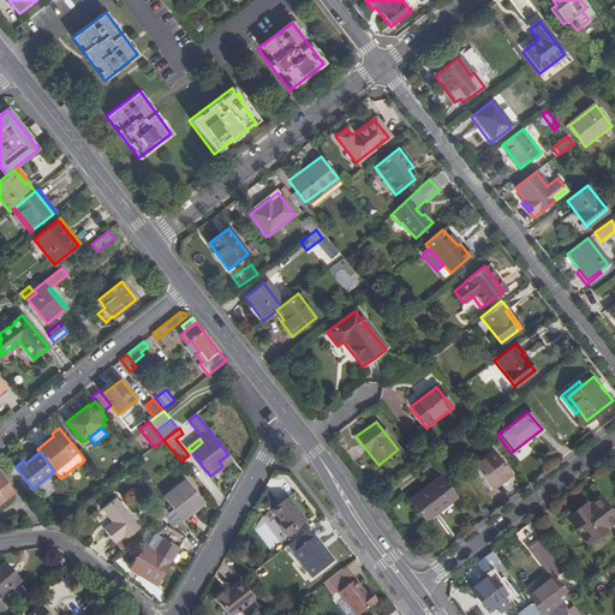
[(222,466),(232,459),(228,454),(219,461),(222,466)]
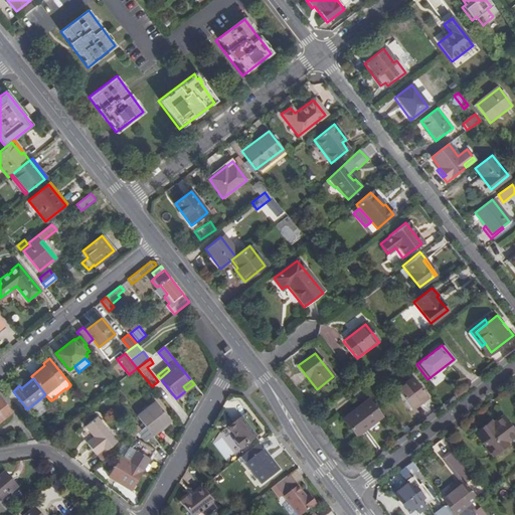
[(398,397),(410,412),(420,404),(422,406),(428,402),(414,385),(398,397)]
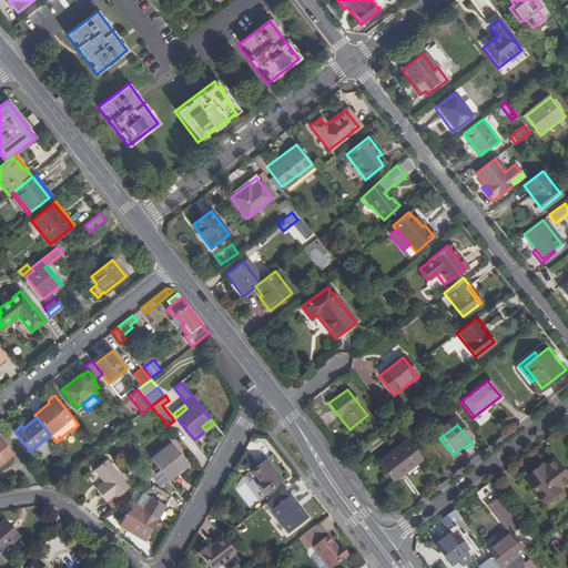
[(0,464),(12,454),(0,438),(0,464)]
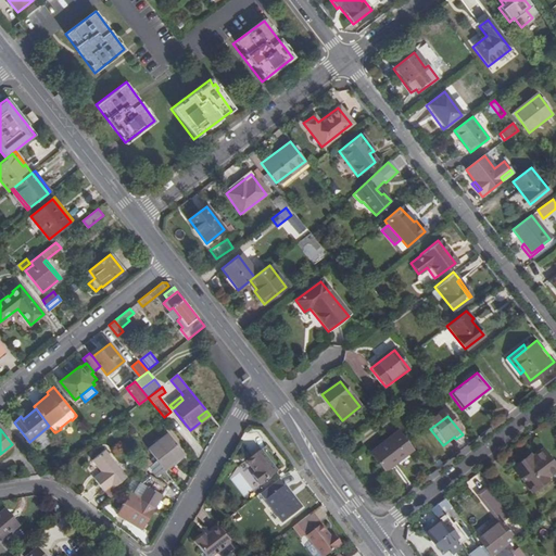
[(185,454),(168,433),(149,450),(158,459),(164,467),(175,458),(177,460),(185,454)]
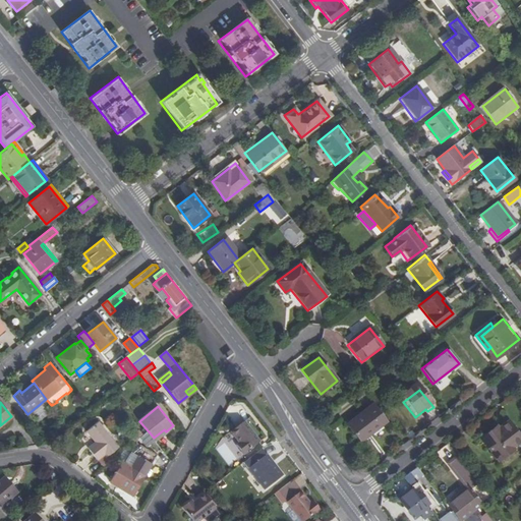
[(348,428),(361,446),(388,425),(374,408),(348,428)]
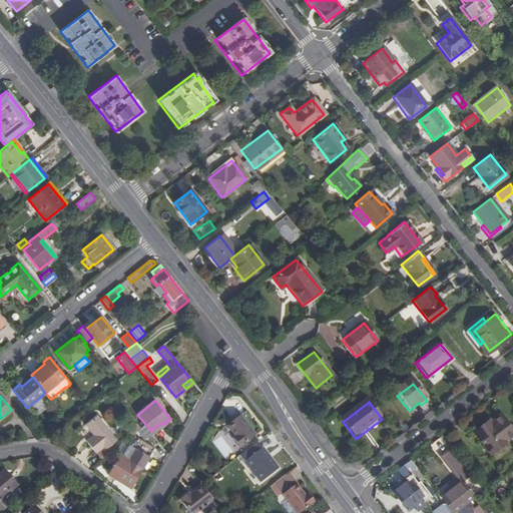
[(411,413),(421,405),(419,403),(409,411),(411,413)]
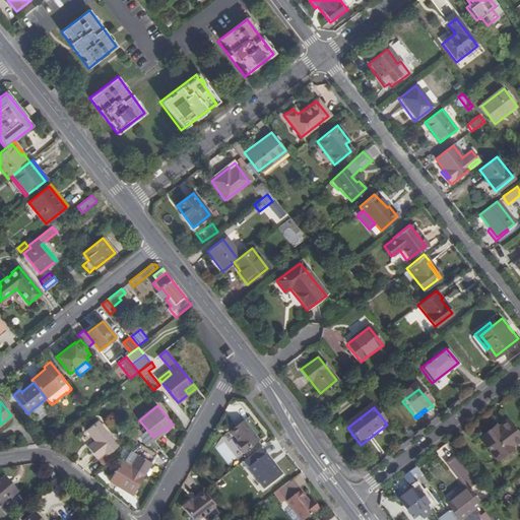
[(113,450),(119,446),(98,419),(85,430),(94,441),(87,447),(98,459),(104,453),(106,456),(113,450)]
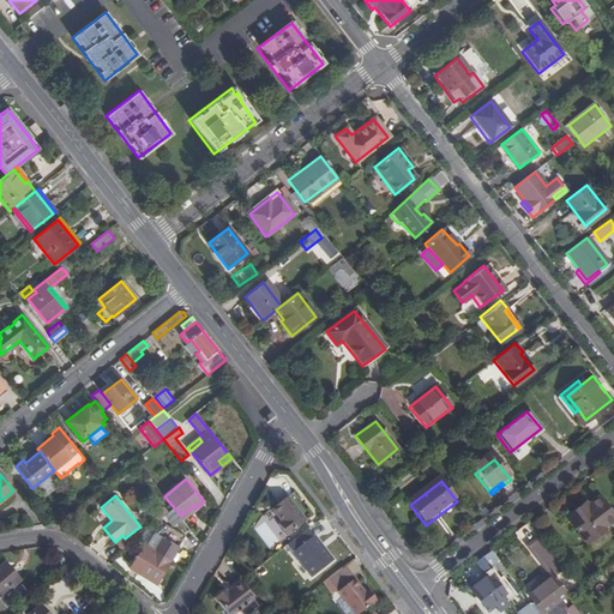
[(578,510),(576,507),(564,516),(585,543),(605,530),(603,528),(613,519),(613,516),(599,495),(587,505),(578,510)]
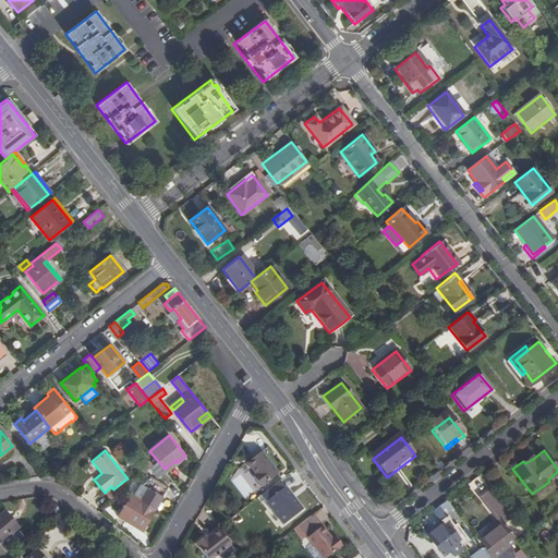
[(258,452),(244,463),(250,471),(247,473),(258,487),(276,474),(258,452)]
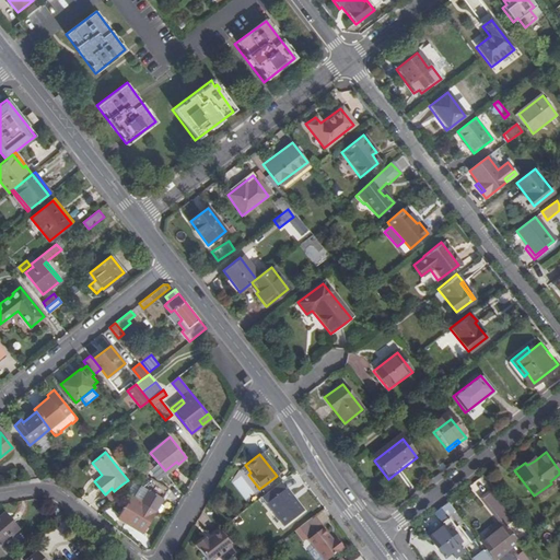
[(419,461),(417,457),(388,479),(391,482),(419,461)]
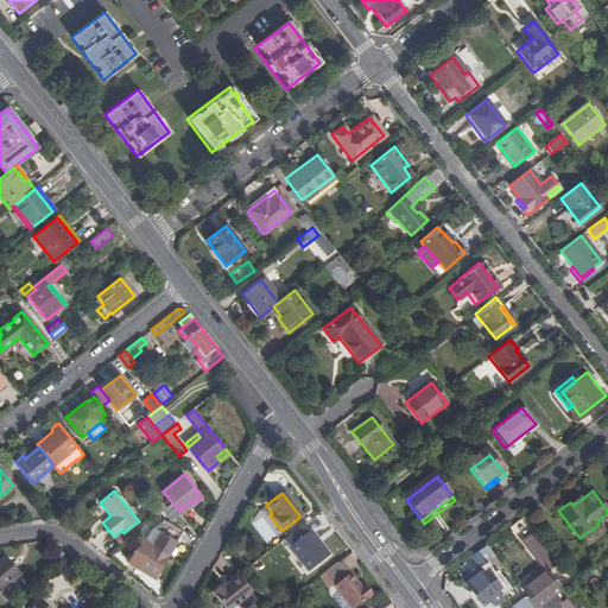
[(183,515),(195,506),(194,504),(191,501),(179,511),(183,515)]
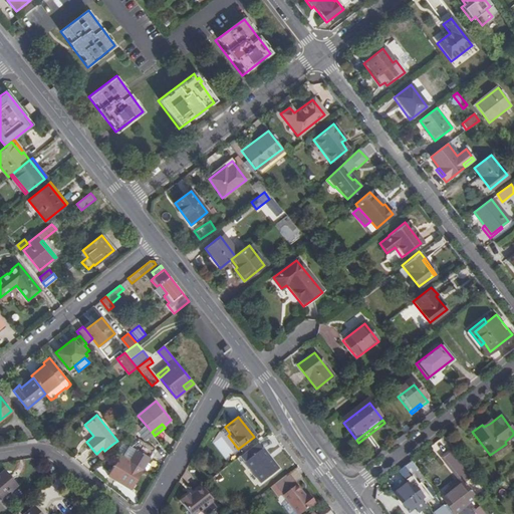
[(142,428),(138,435),(147,442),(152,435),(142,428)]
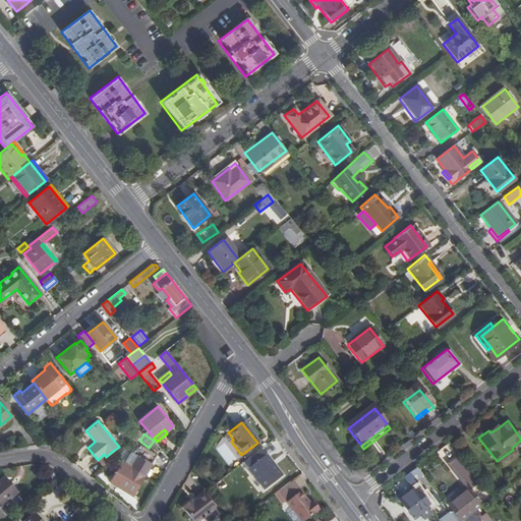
[(132,497),(157,455),(139,445),(127,466),(121,463),(110,482),(132,497)]
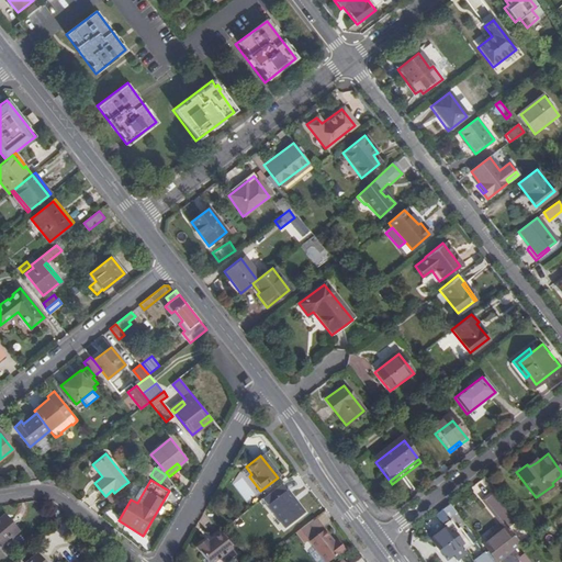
[(282,495),(285,493),(280,485),(265,497),(269,504),(265,507),(281,529),(302,514),(295,506),(293,508),(282,495)]
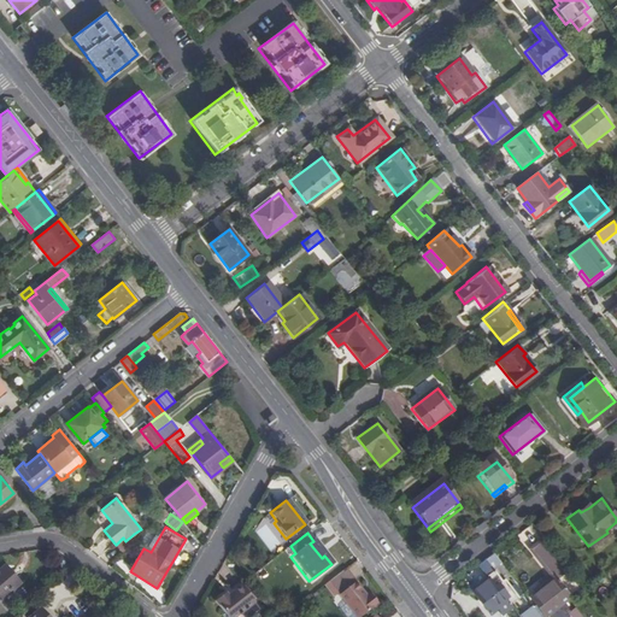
[(122,552),(137,539),(134,534),(125,541),(123,538),(116,545),(122,552)]
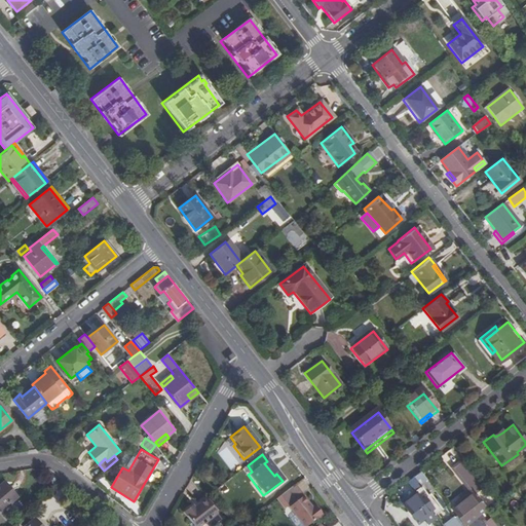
[(467,490),(477,483),(480,482),(463,460),(452,468),(467,490)]
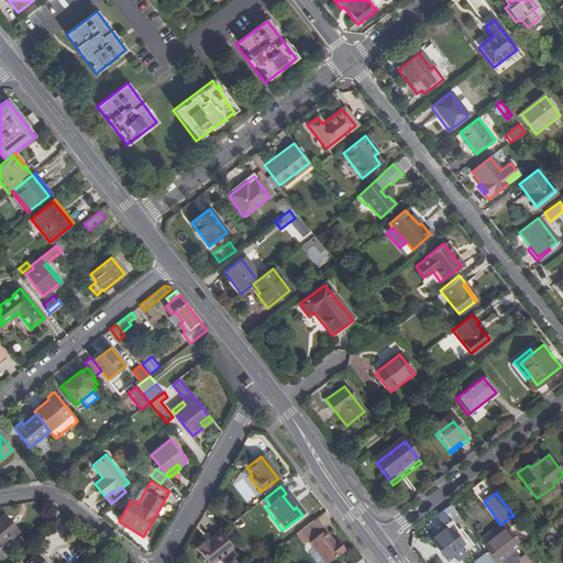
[(296,507),(286,494),(283,496),(294,509),(296,507)]
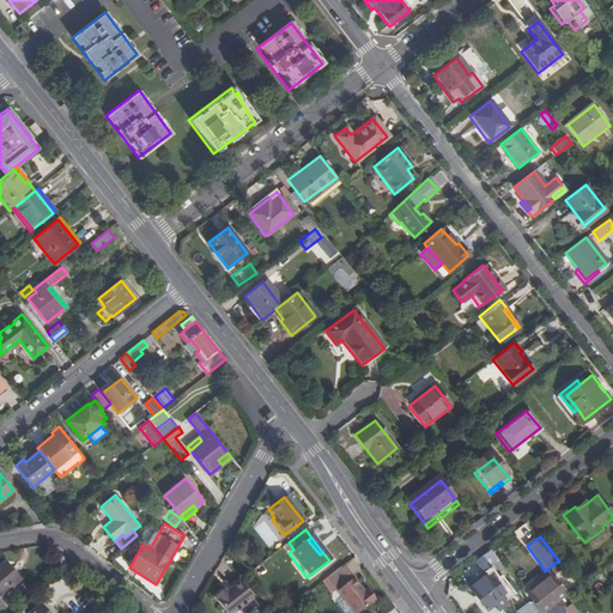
[(483,556),(475,562),(485,576),(468,588),(486,612),(497,604),(502,610),(511,601),(509,598),(515,593),(502,575),(505,571),(496,559),(489,564),(483,556)]
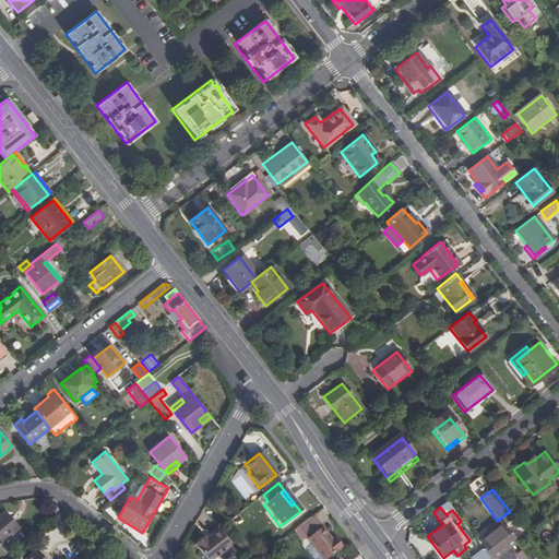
[(502,527),(513,543),(523,535),(507,513),(497,521),(491,525),(496,532),(502,527)]
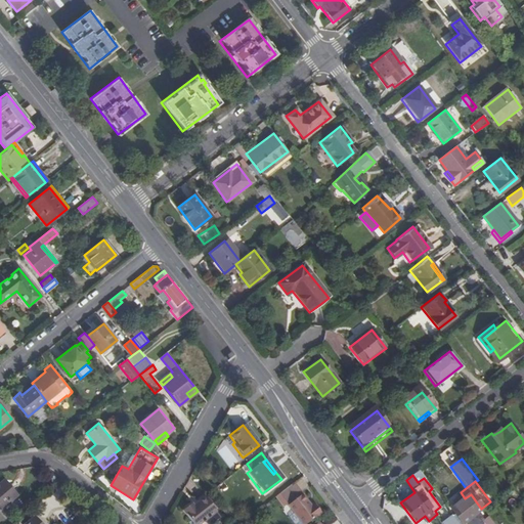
[(19,497),(6,483),(0,487),(0,506),(4,511),(19,497)]
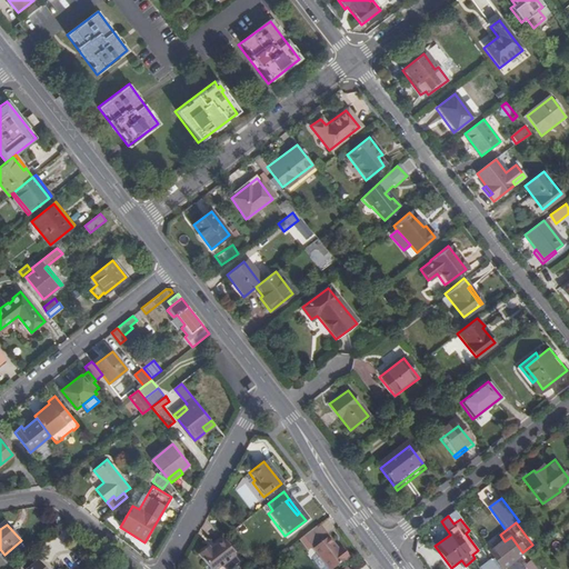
[(300,539),(308,550),(323,568),(332,568),(345,560),(338,550),(335,552),(315,528),(300,539)]
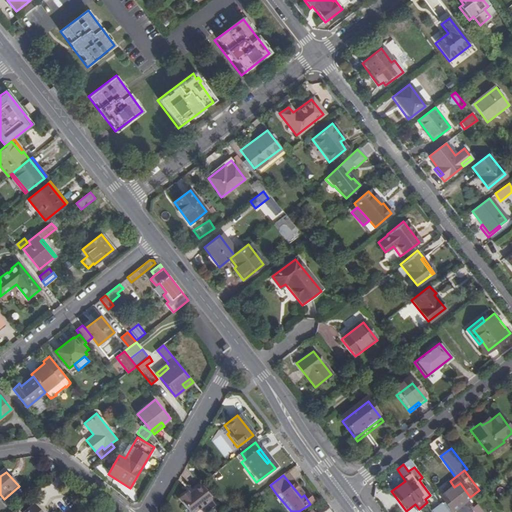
[(454,487),(450,481),(444,485),(449,491),(454,487)]
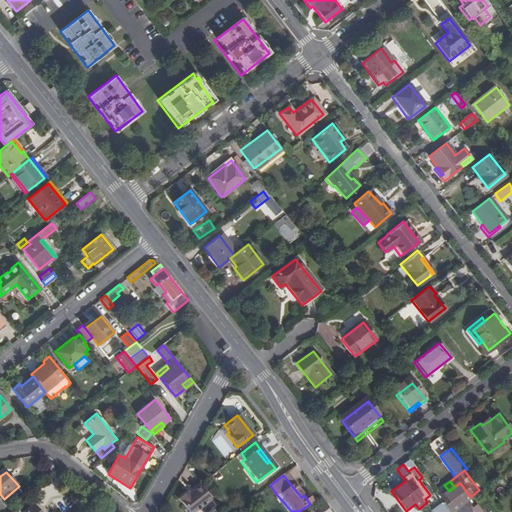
[(450,511),(470,497),(460,483),(454,487),(449,491),(439,499),(445,506),(449,511),(450,511)]
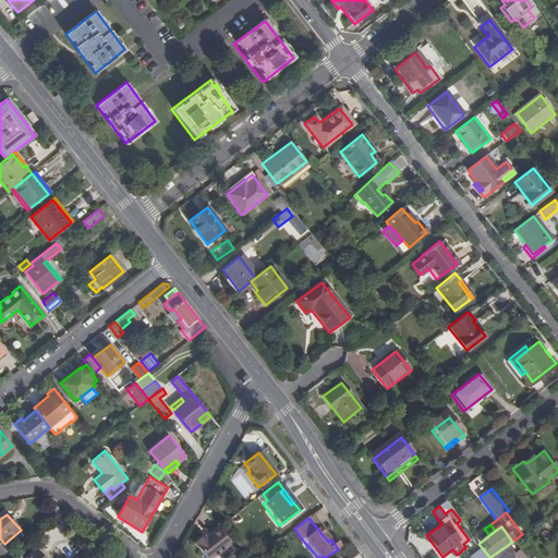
[(302,540),(294,529),(290,532),(298,543),(302,540)]
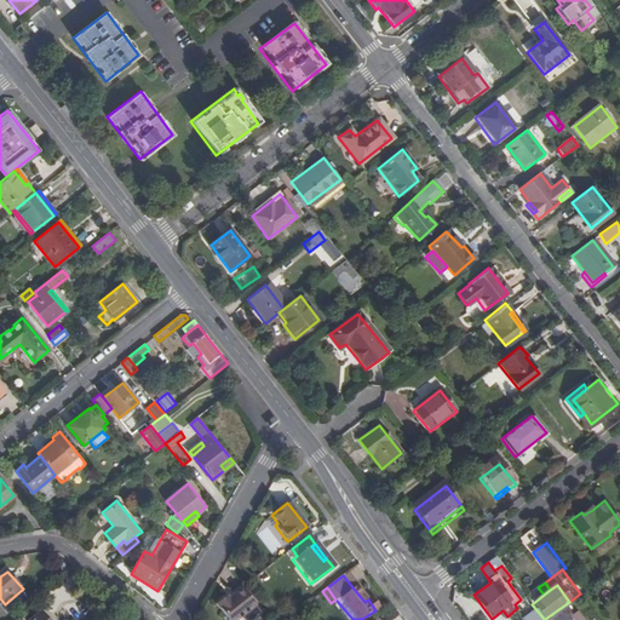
[(225,596),(214,604),(227,619),(234,619),(254,604),(241,589),(228,600),(225,596)]
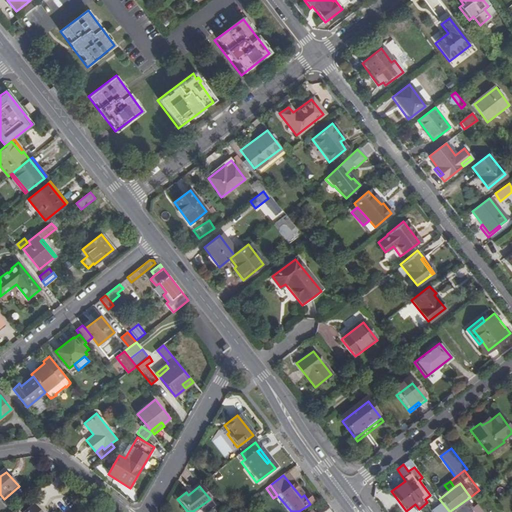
[(38,511),(34,506),(30,502),(18,511),(38,511)]
